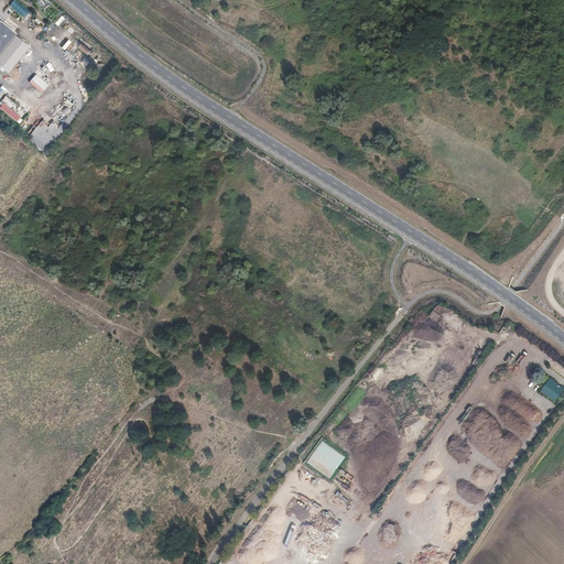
[(13,1),(8,8),(21,19),(25,12),(13,1)]
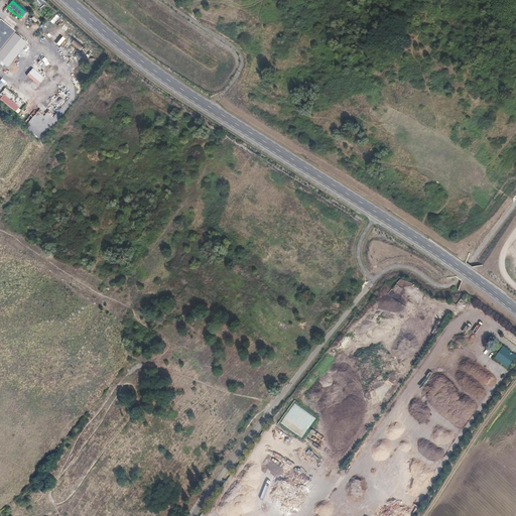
[(0,48),(14,31),(0,19),(0,48)]
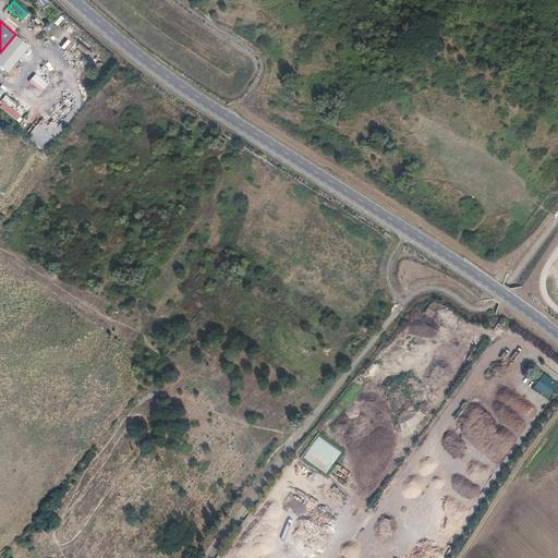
[(15,36),(0,55),(0,65),(9,73),(28,47),(15,36)]
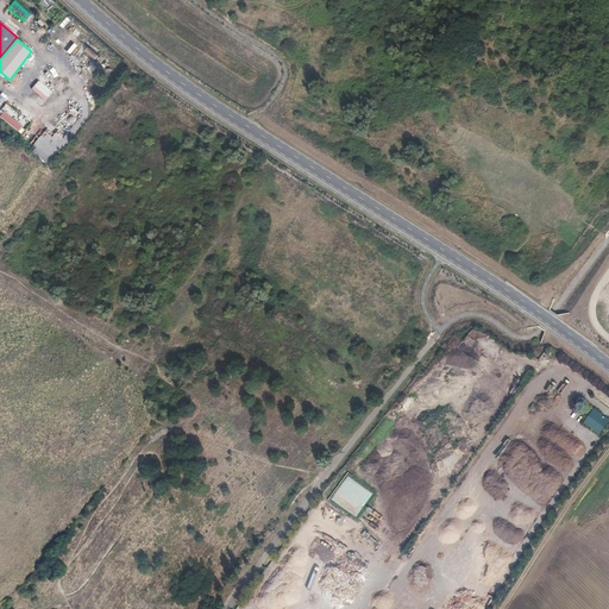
[(96,60),(99,55),(88,46),(85,51),(96,60)]
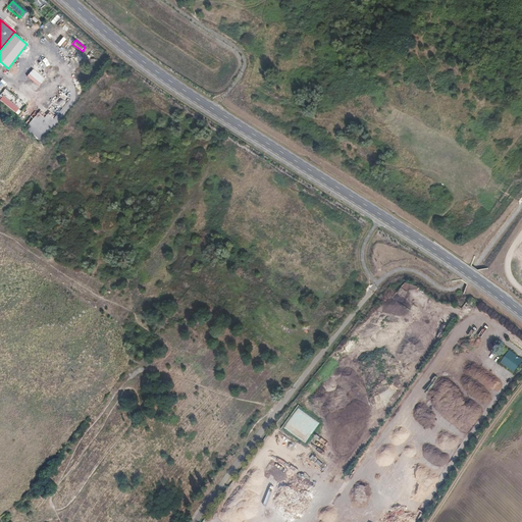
[(5,90),(2,93),(10,100),(13,97),(5,90)]
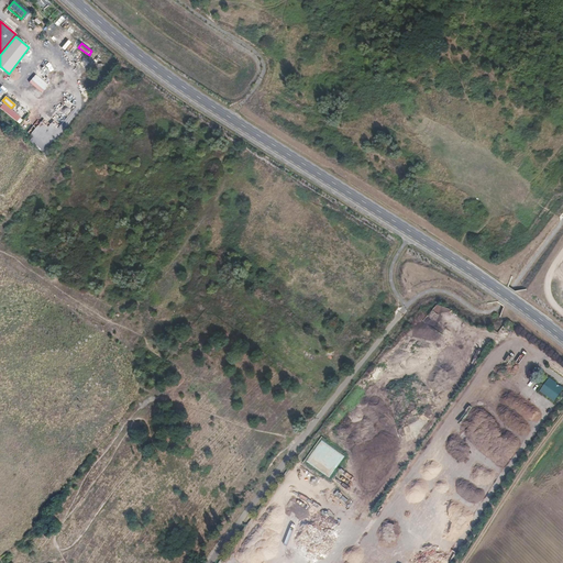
[(3,102),(0,106),(0,108),(20,124),(23,119),(3,102)]
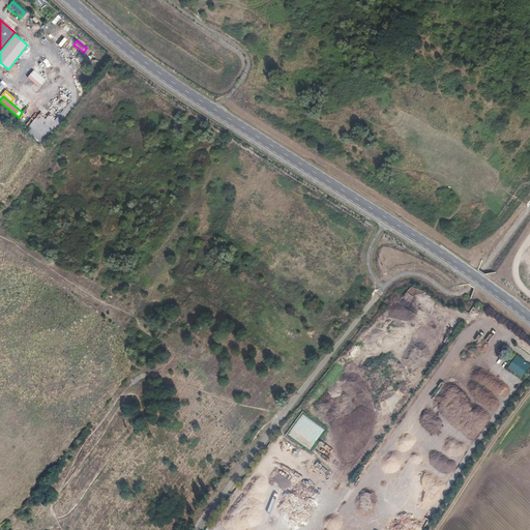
[(529,371),(529,365),(518,357),(508,370),(523,380),(529,371)]
